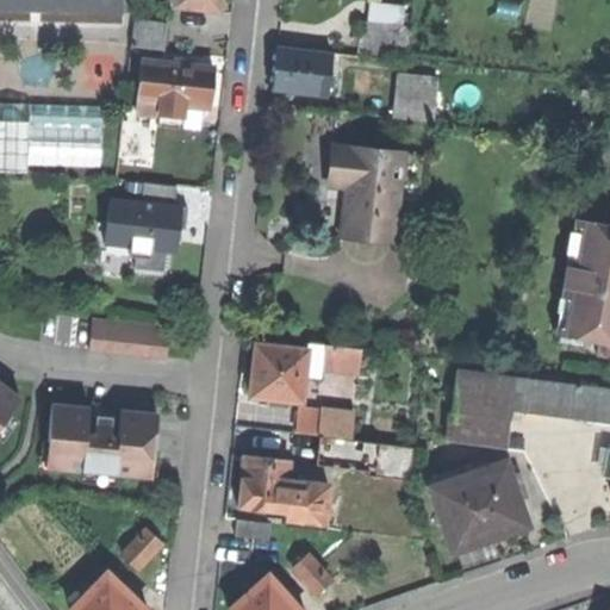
[(0,0),(0,10),(123,12),(123,0),(0,0)]
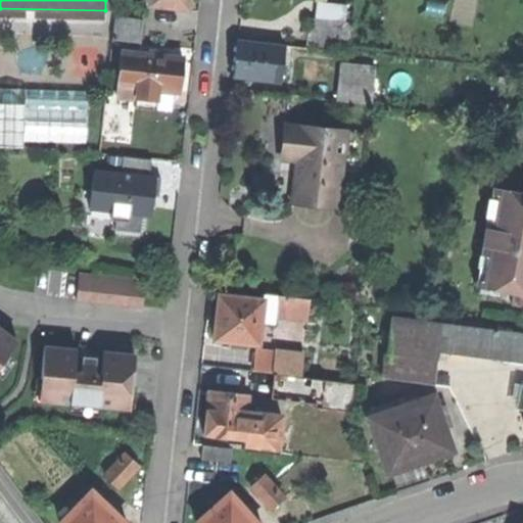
[(150,0),(150,5),(189,9),(190,0),(150,0)]
